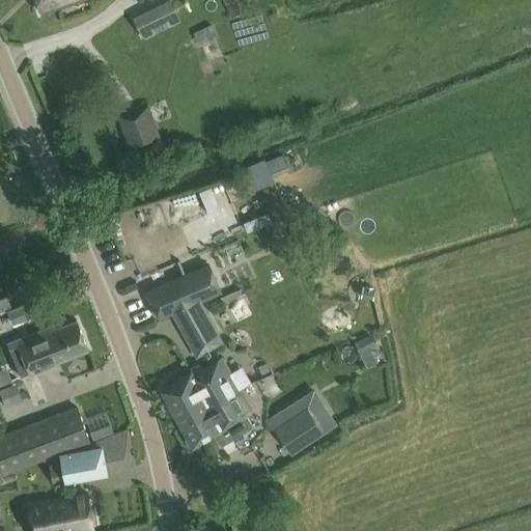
[(31,0),(37,15),(82,0),(31,0)]
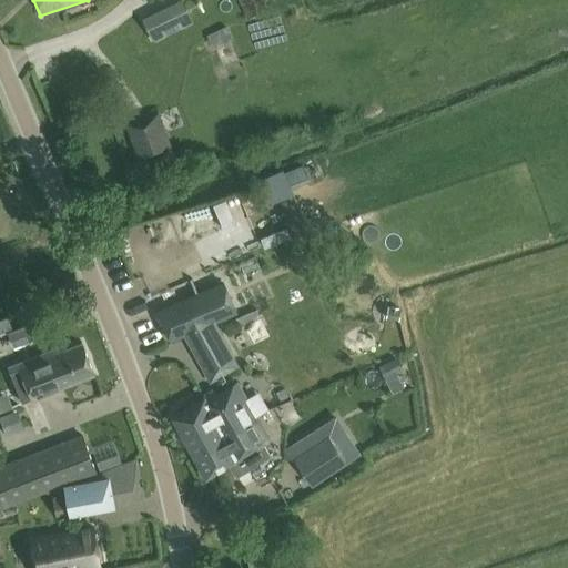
[(239,0),(245,19),(269,11),(264,0),(239,0)]
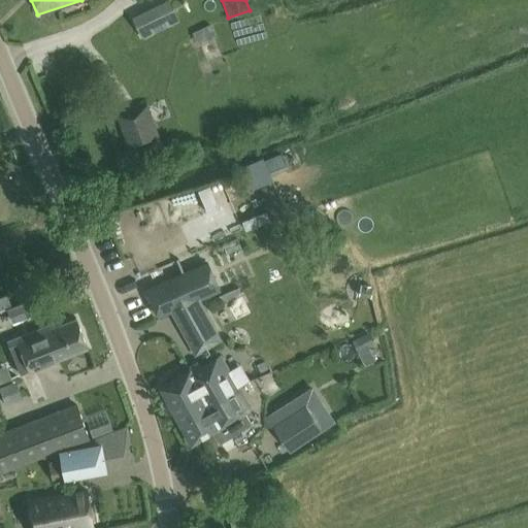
[(132,19),(141,42),(175,27),(166,3),(132,19)]
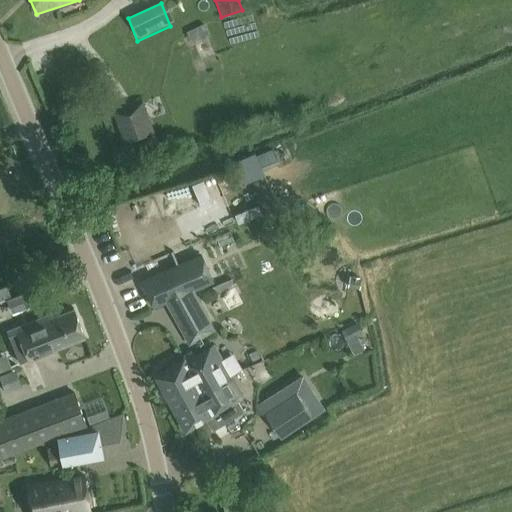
[(229,41),(253,36),(249,17),(225,21),(229,41)]
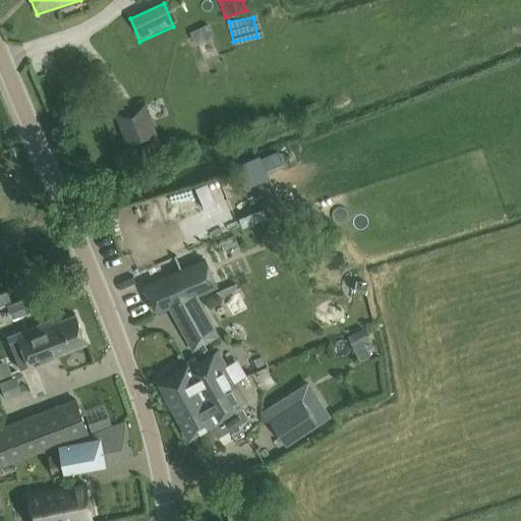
[(189,33),(194,45),(213,37),(208,24),(189,33)]
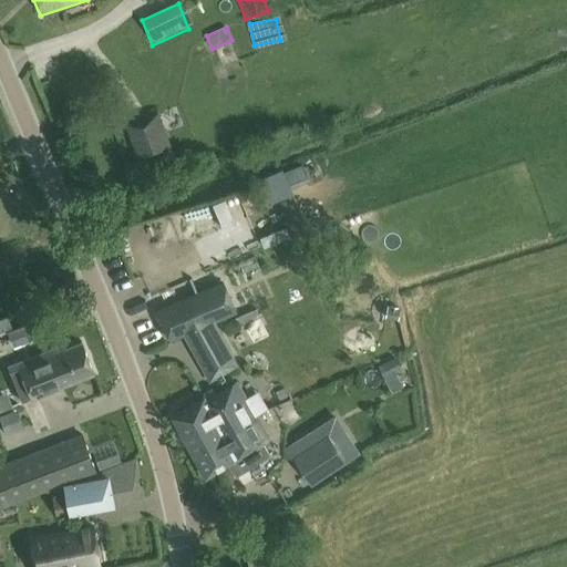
[(138,160),(169,148),(157,114),(126,125),(138,160)]
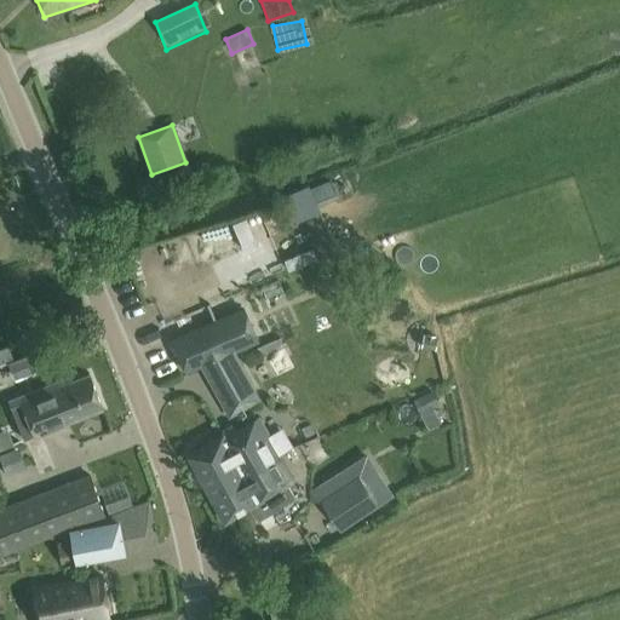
[(262,408),(236,351),(259,340),(245,309),(172,340),(187,373),(206,365),(231,422),(262,408)]
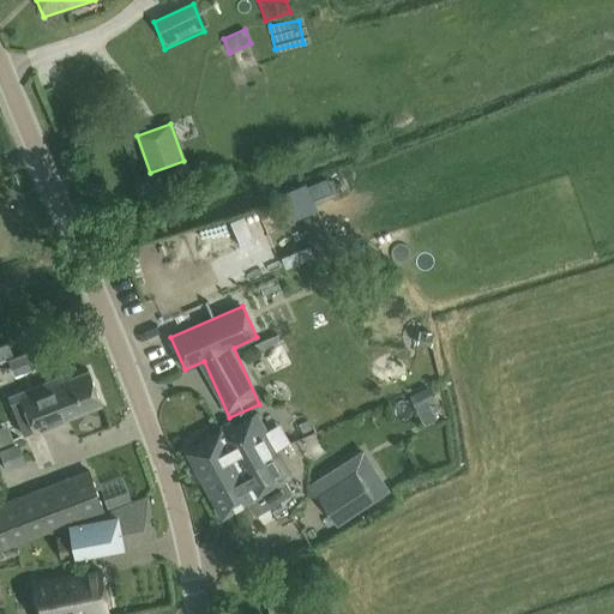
[(152,344),(167,332),(157,320),(143,332),(152,344)]
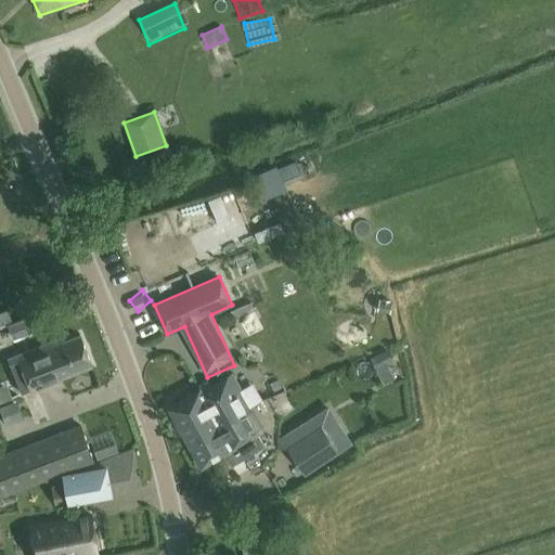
[(376,309),(388,311),(389,302),(390,301),(378,299),(376,309)]
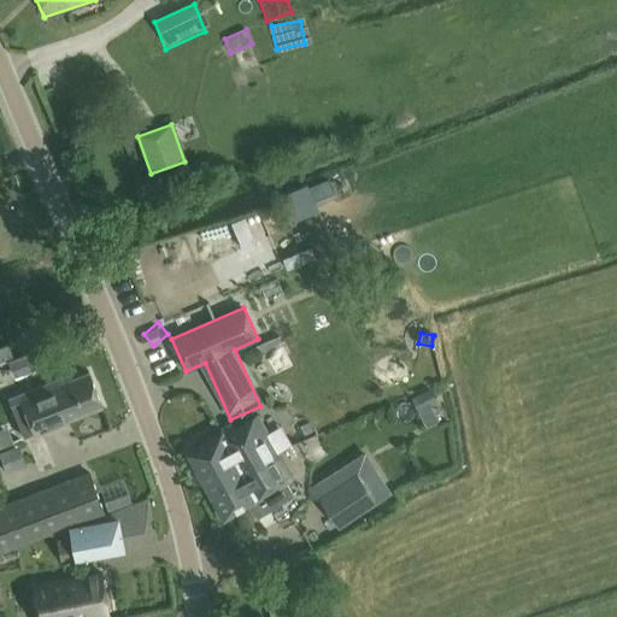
[(24,336),(18,339),(21,347),(28,345),(24,336)]
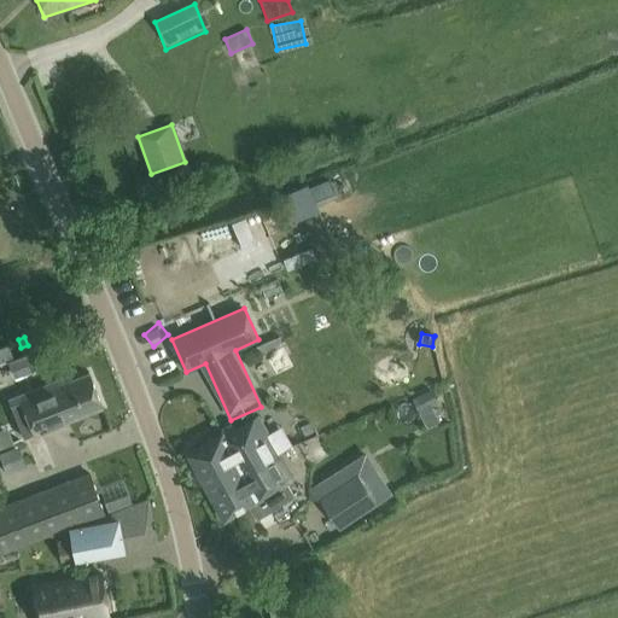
[(0,363),(6,362),(6,360),(12,357),(7,345),(0,348),(0,363)]
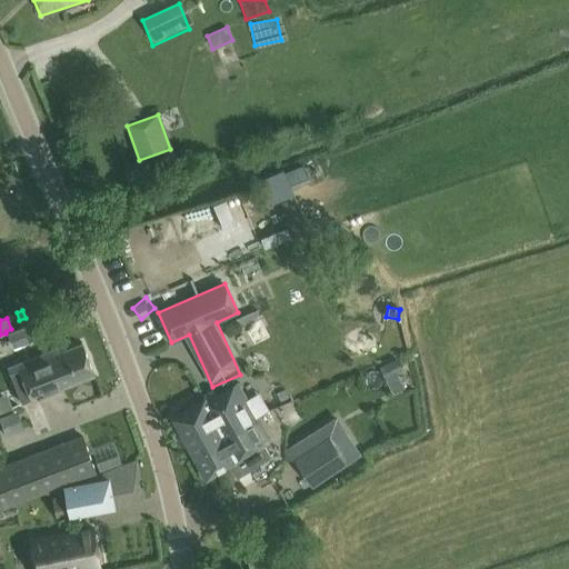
[(15,328),(22,348),(38,341),(30,321),(15,328)]
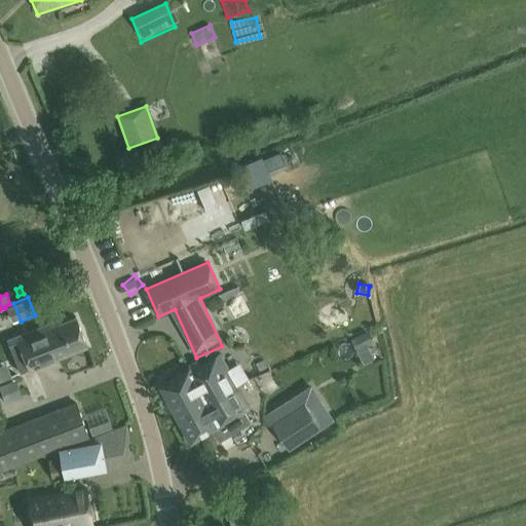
[(62,327),(60,323),(8,344),(21,373),(83,347),(75,322),(62,327)]
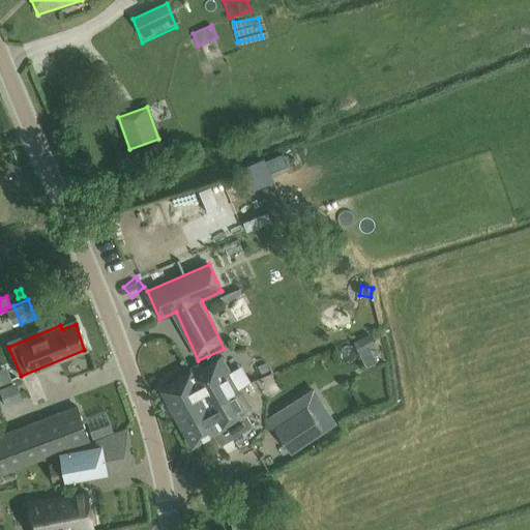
[(365,333),(349,343),(355,354),(372,345),(365,333)]
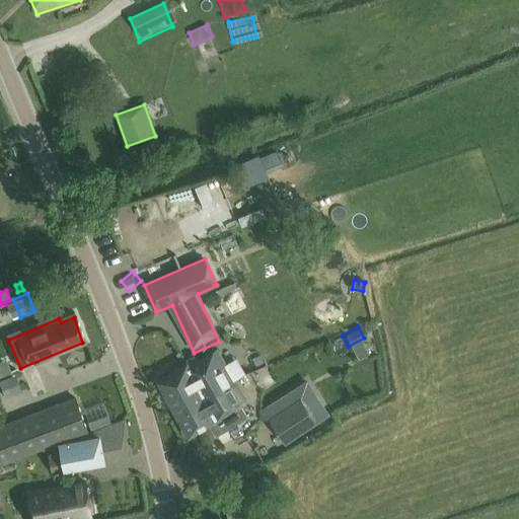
[(209,398),(234,382),(216,351),(187,367),(183,363),(156,381),(176,418),(199,403),(195,395),(203,389),(209,398)]
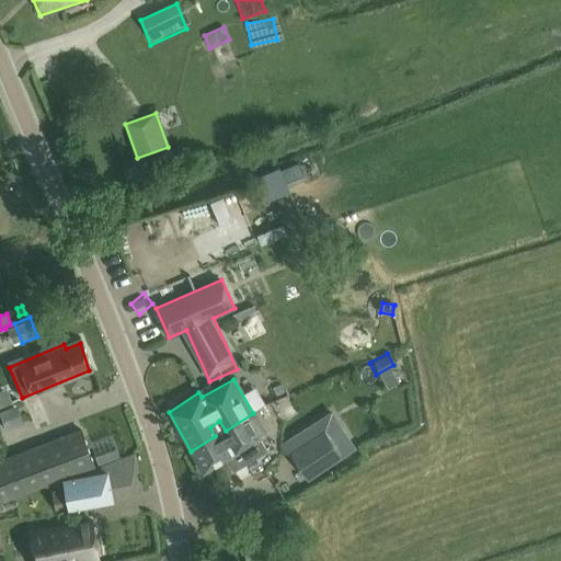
[(284,391),(256,402),(264,423),(293,412),(284,391)]
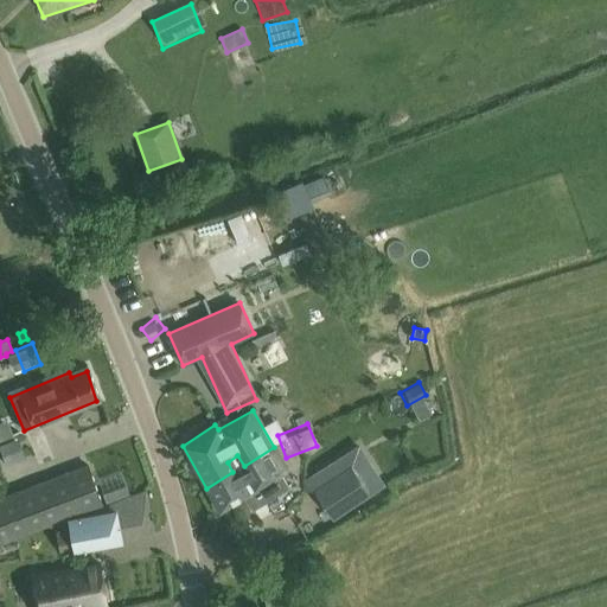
[(232,472),(206,489),(218,511),(286,468),(274,447),(244,466),(237,455),(228,462),(232,472)]
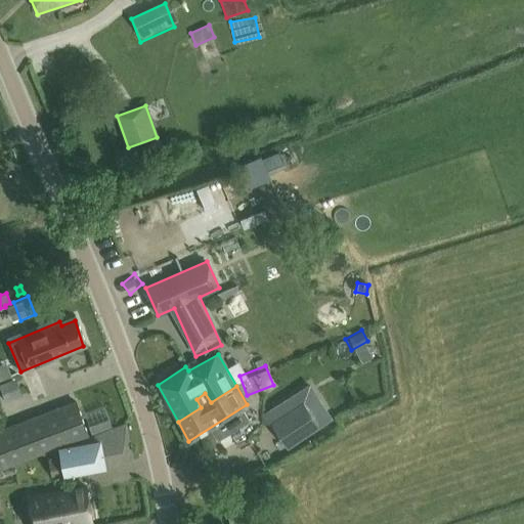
[(76,400),(0,429),(0,470),(89,436),(76,400)]
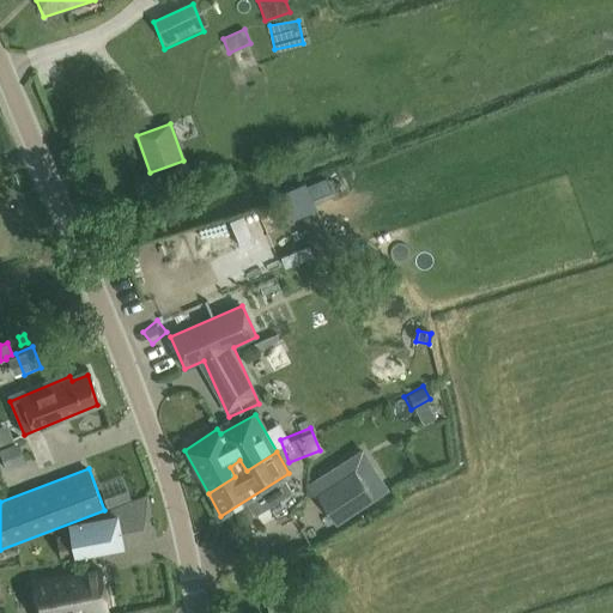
[(353,469),(316,495),(337,525),(374,499),(353,469)]
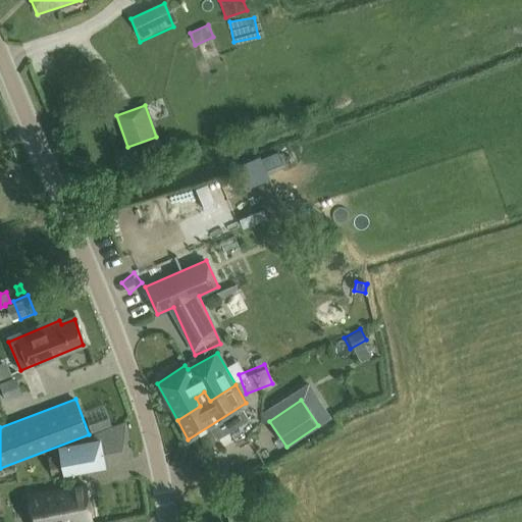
[(98,434),(48,453),(52,476),(104,467),(98,434)]
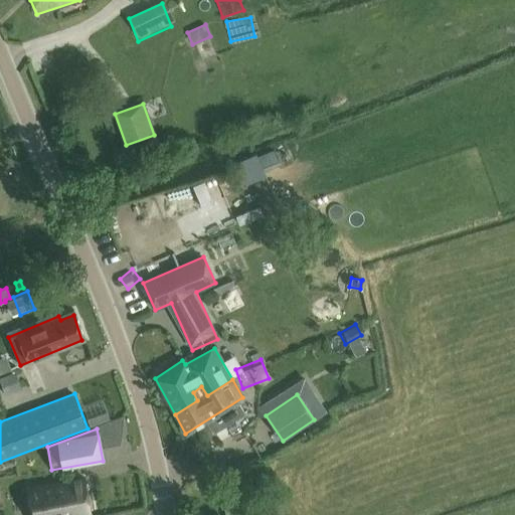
[(107,446),(110,466),(129,463),(125,443),(107,446)]
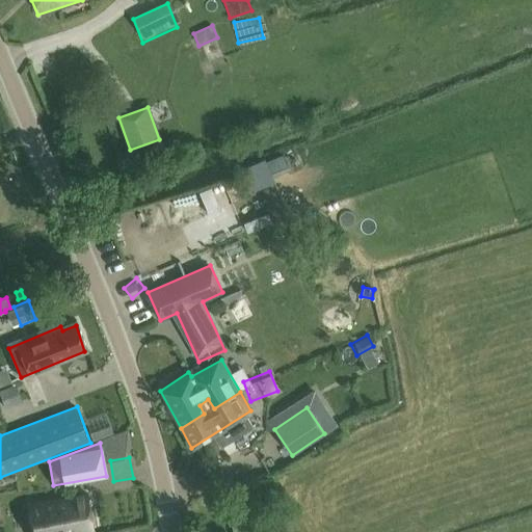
[(31,531),(86,531),(94,531),(86,494),(27,505),(31,531)]
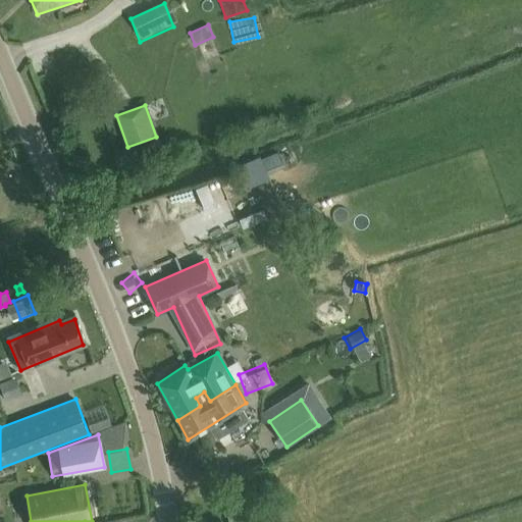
[(227,516),(228,521),(252,521),(248,510),(227,516)]
